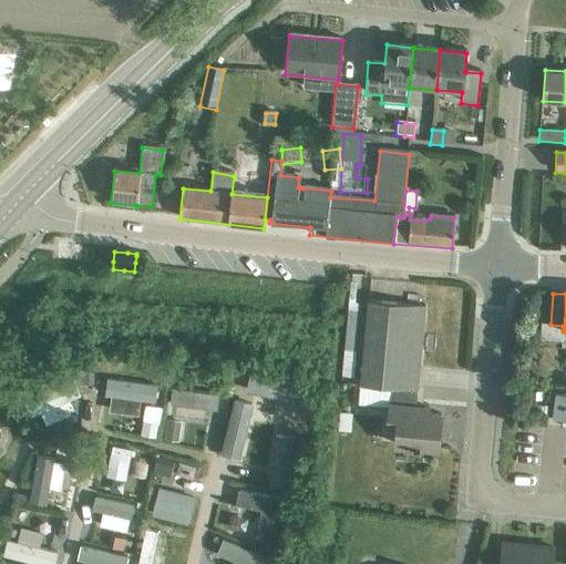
[(360,387),(358,408),(389,410),(388,426),(398,427),(395,447),(439,451),(441,418),(426,417),(428,410),(415,409),(425,308),(407,306),(376,304),(368,303),(360,387)]
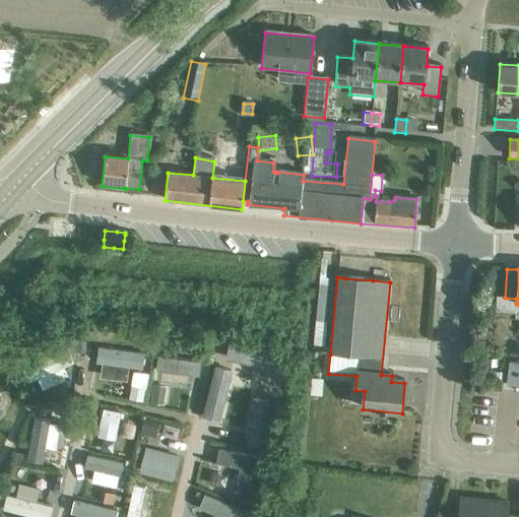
[(81,343),(71,343),(72,354),(82,353),(81,343)]
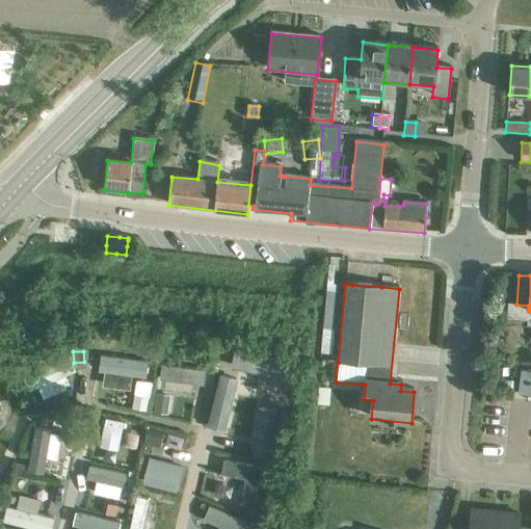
[(95,387),(129,392),(130,379),(144,381),(147,365),(90,358),(88,373),(96,374),(95,387)]
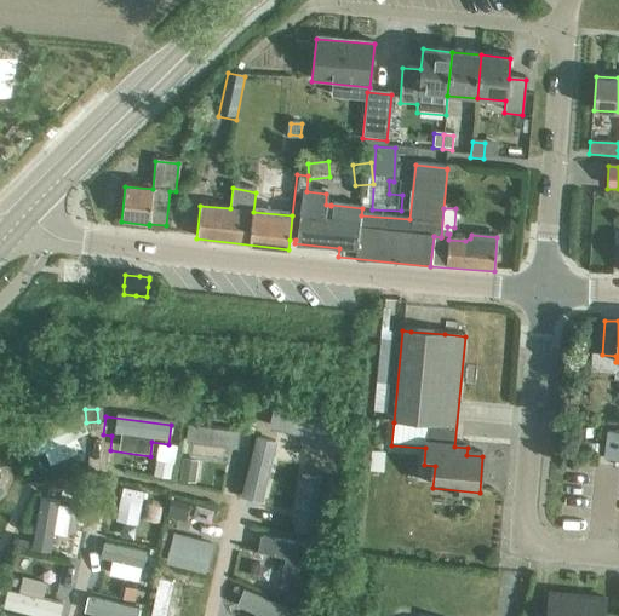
[(246,424),(244,435),(253,437),(256,426),(246,424)]
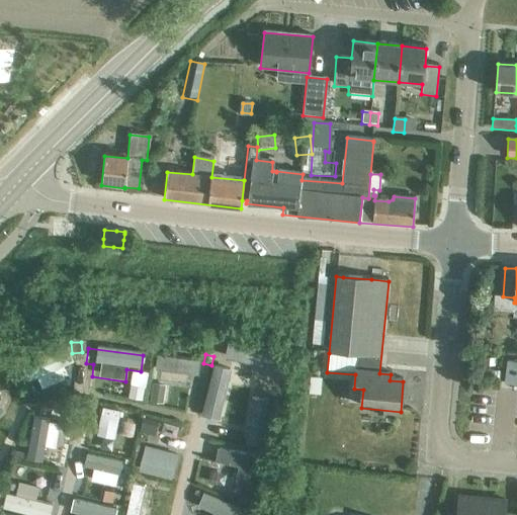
[(189,373),(190,357),(148,355),(148,370),(189,373)]
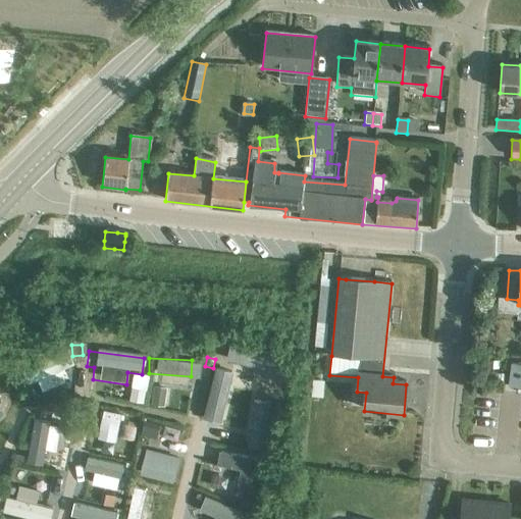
[(520,366),(511,365),(508,387),(520,390),(520,366)]
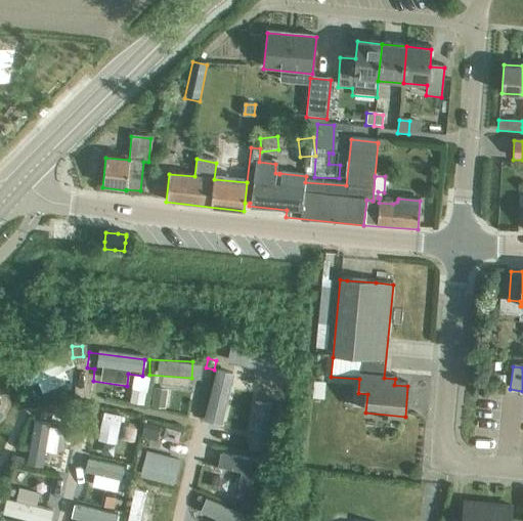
[(245,378),(231,377),(229,392),(243,393),(245,378)]
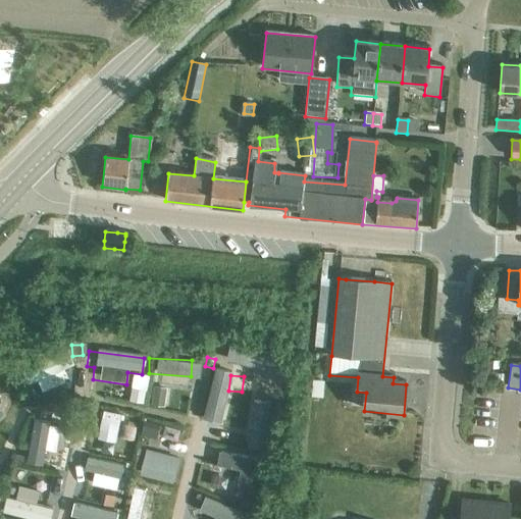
[(247,392),(265,391),(264,377),(246,379),(247,392)]
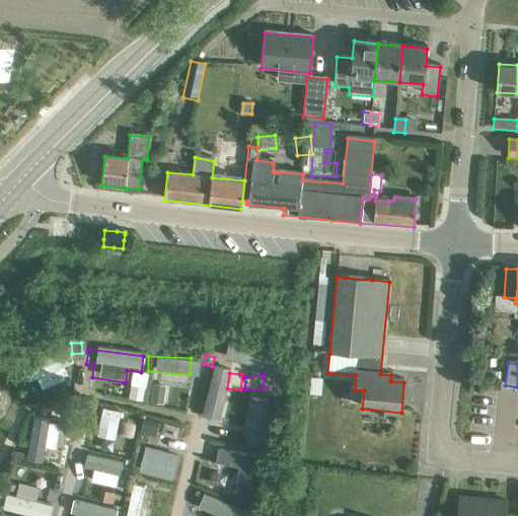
[(151,385),(149,403),(161,406),(164,387),(151,385)]
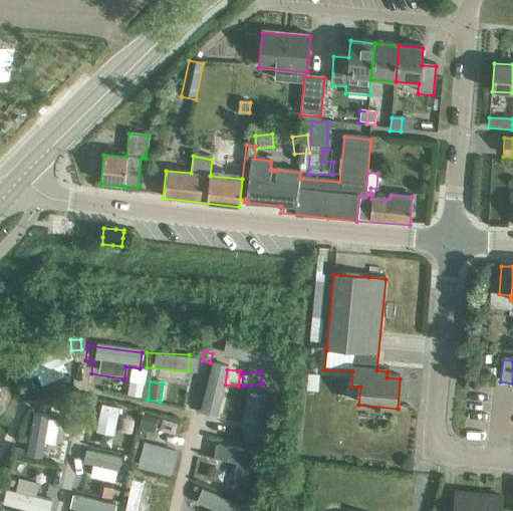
[(24,431),(39,432),(41,412),(26,410),(24,431)]
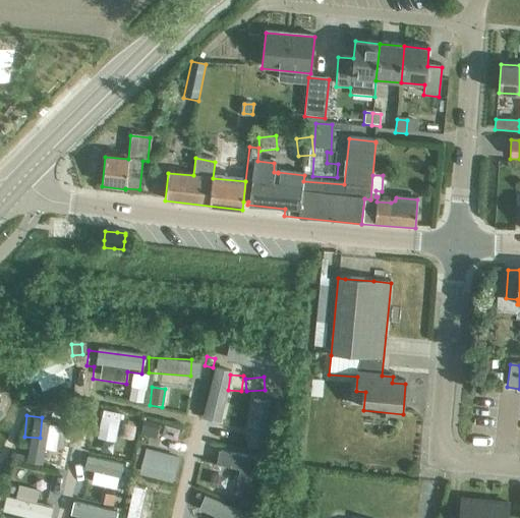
[(254,444),(256,422),(227,419),(225,442),(254,444)]
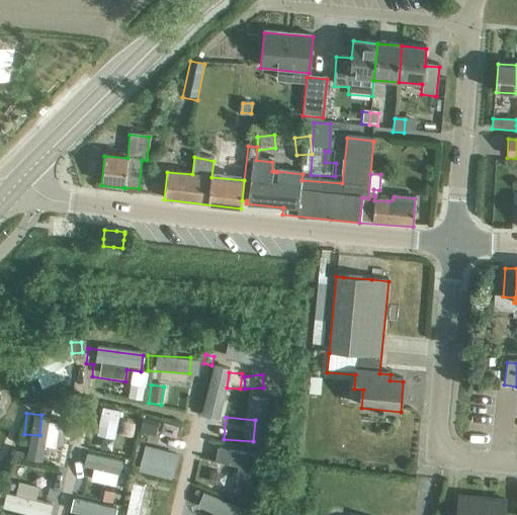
[(143,420),(140,434),(156,437),(159,423),(143,420)]
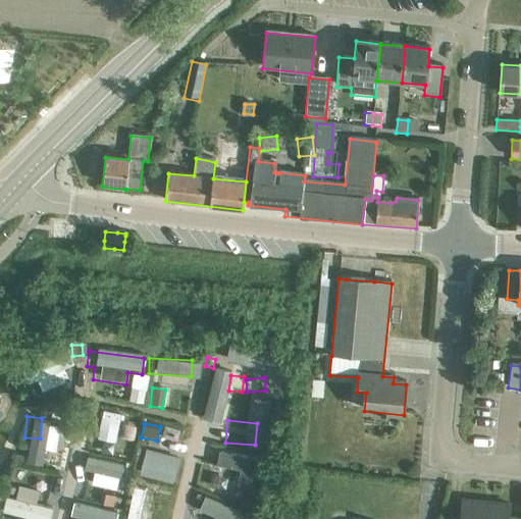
[(20,449),(19,463),(36,464),(37,450),(20,449)]
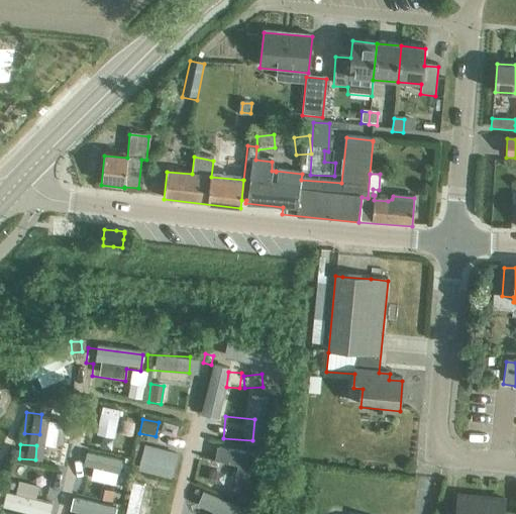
[(131,472),(163,478),(168,451),(136,445),(131,472)]
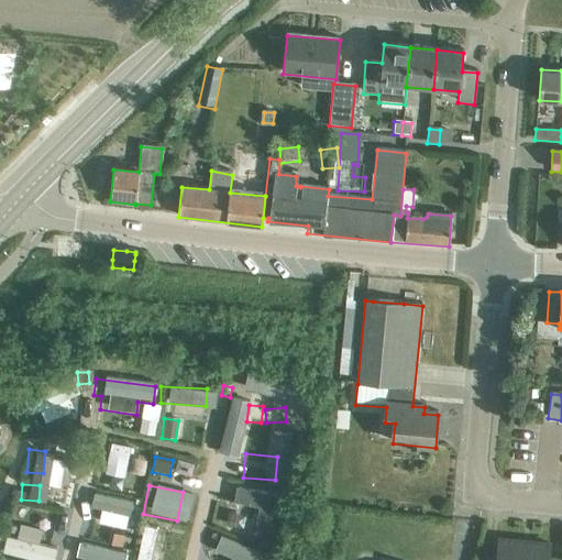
[(86,523),(110,525),(111,502),(87,500),(86,523)]
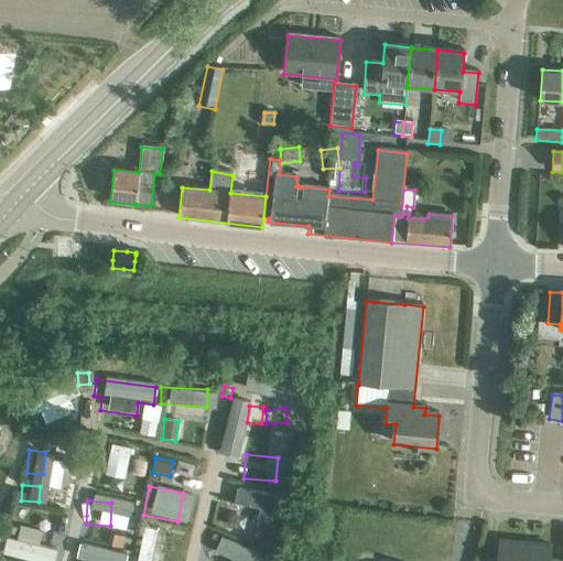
[(222,527),(244,529),(246,504),(224,502),(222,527)]
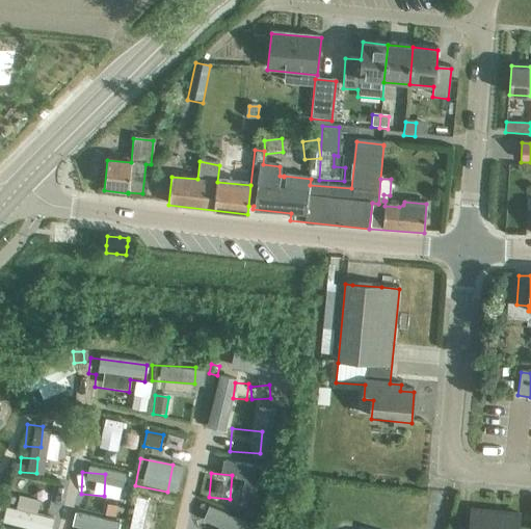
[(243,501),(235,511),(245,519),(253,508),(243,501)]
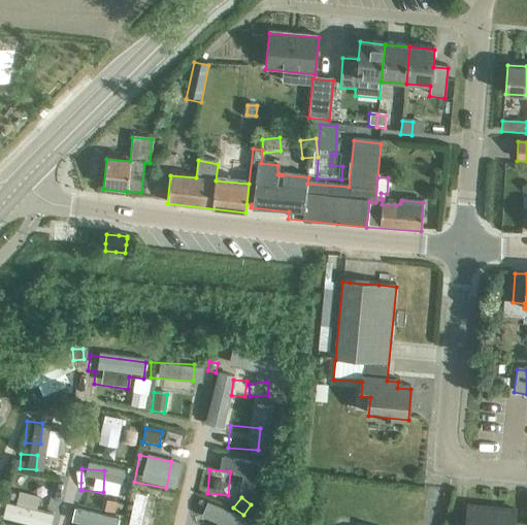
[(221,524),(226,513),(200,502),(196,515),(219,524),(221,524)]
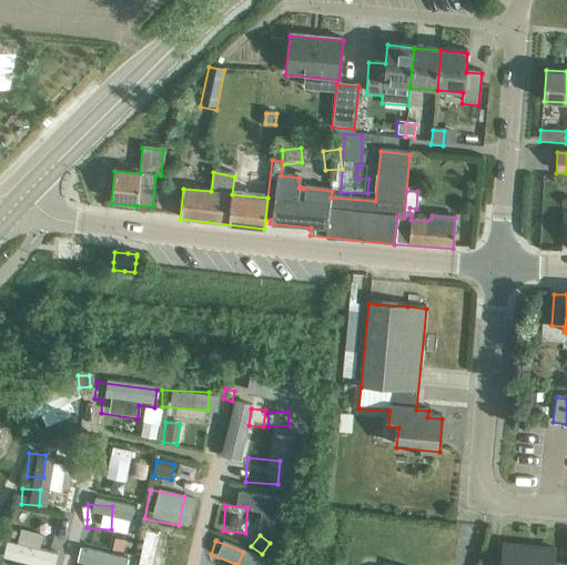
[(0,561),(28,564),(29,546),(0,543),(0,561)]
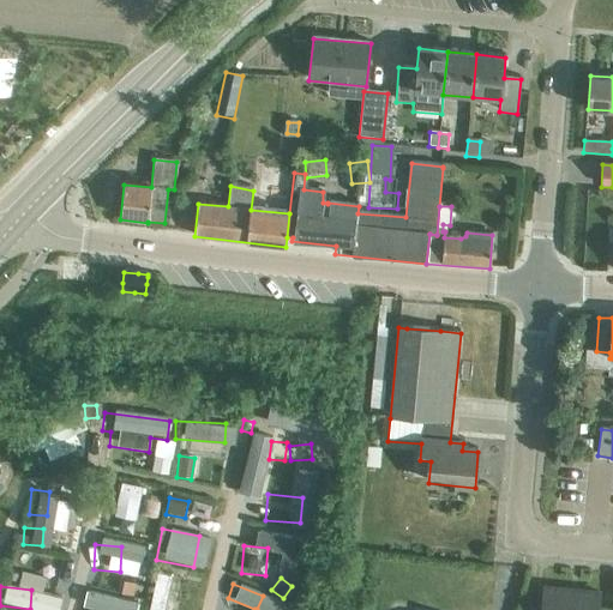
[(130,609),(132,601),(85,590),(82,607),(94,609),(130,609)]
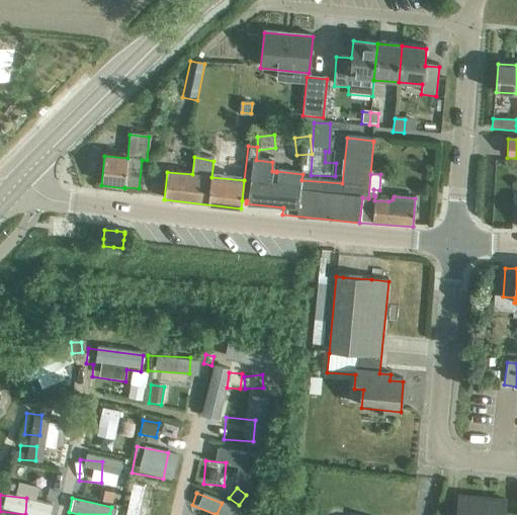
[(505,514),(506,503),(459,499),(457,514),(505,514)]
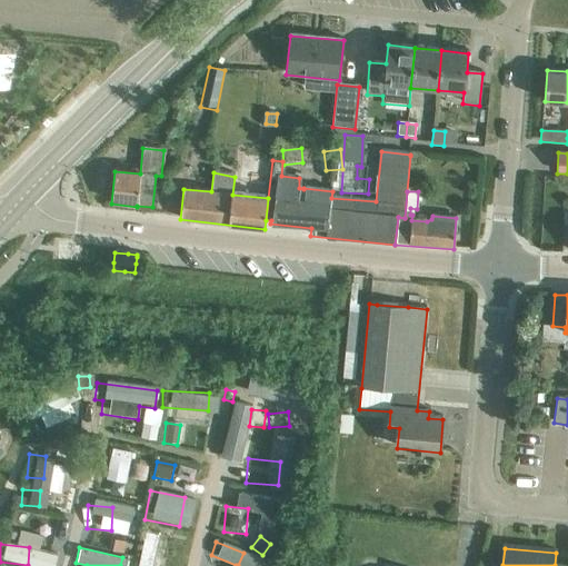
[(143,565),(146,556),(133,553),(130,565),(143,565)]
